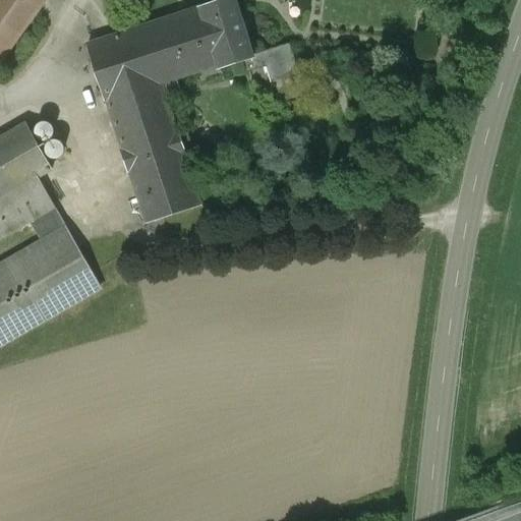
[(0,0),(0,62),(45,0),(0,0)]
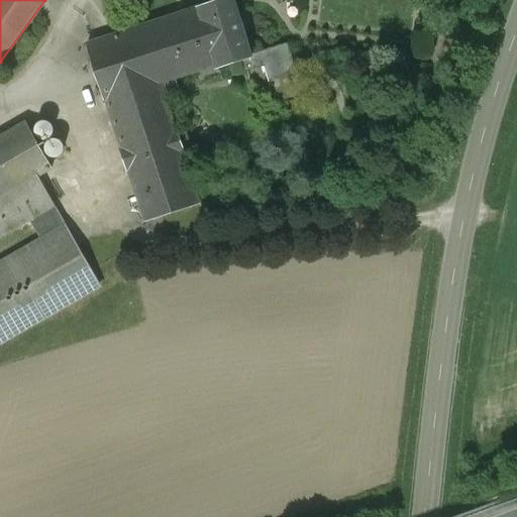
[(232,0),(225,0),(87,44),(105,100),(160,83),(200,70),(201,76),(218,70),(218,68),(241,61),(250,57),(250,56),(232,0)]
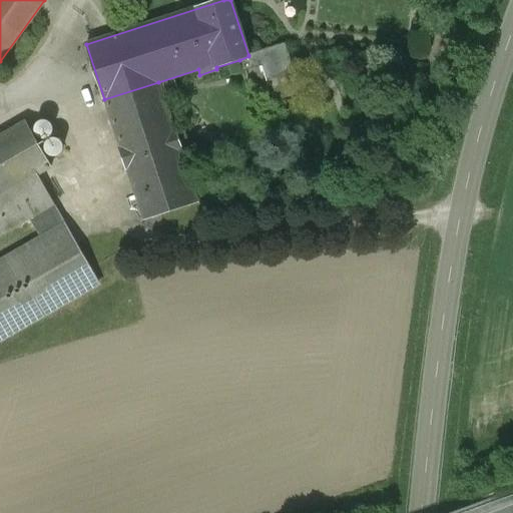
[(435,54),(437,32),(420,31),(418,53),(435,54)]
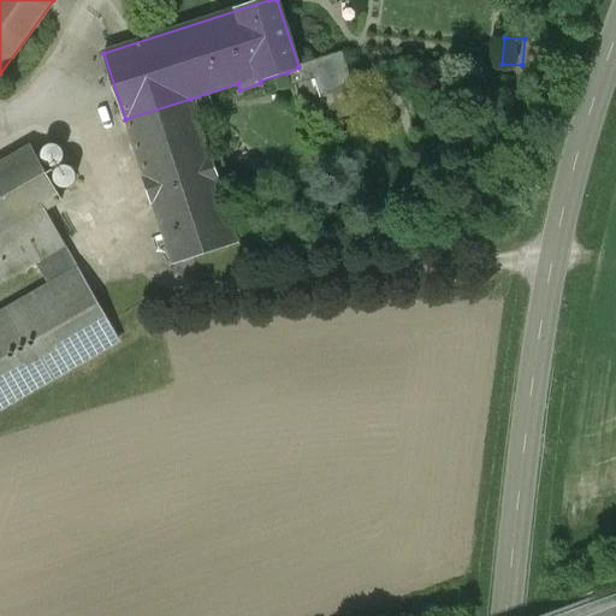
[(342,53),(298,66),(298,67),(288,72),(291,86),(314,78),(329,123),(361,113),(342,53)]
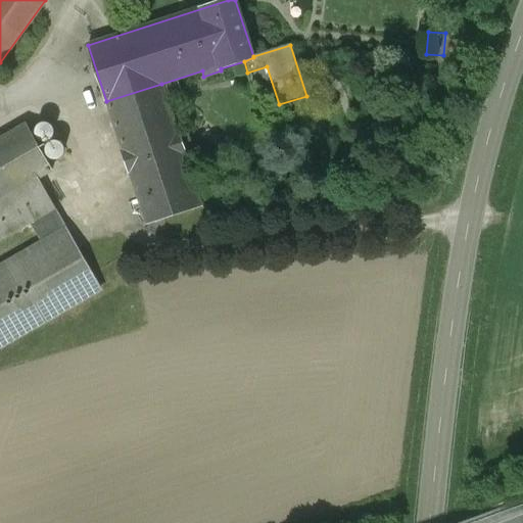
[(161,84),(106,101),(123,150),(121,151),(129,174),(130,174),(147,225),(201,206),(184,155),(186,155),(179,132),(177,133),(161,84)]
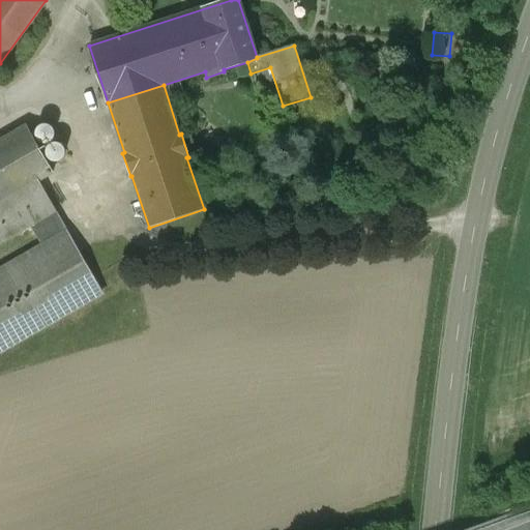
[(49,125),(45,125),(41,125),(39,126),(38,128),(37,129),(36,131),(36,133),(35,135),(36,139),(38,141),(41,143),(45,144),(48,143),(50,143),(52,141),(53,139),(54,137),(55,135),(54,131),(53,129),(51,127),(49,125)]
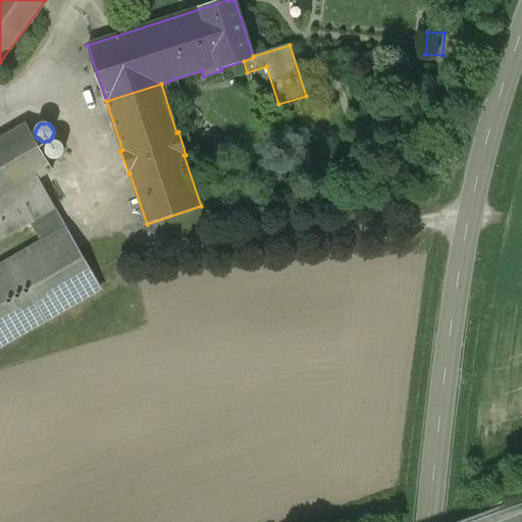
[(25,124),(0,139),(0,200),(38,178),(52,170),(25,124)]
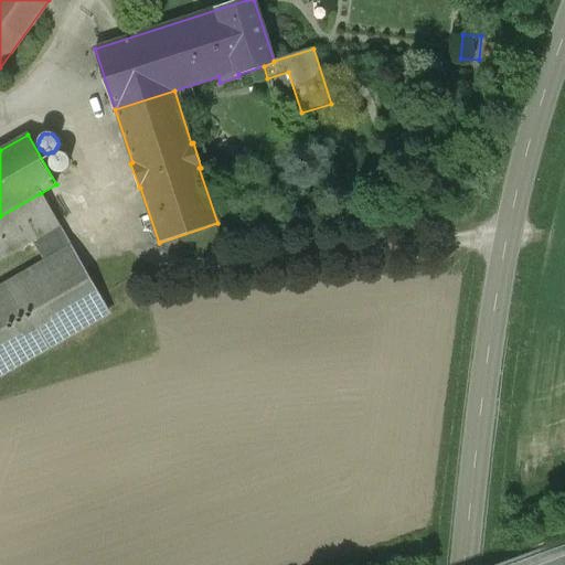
[(63,153),(61,153),(59,152),(55,153),(53,155),(52,156),(51,158),(50,159),(50,161),(49,163),(50,166),(51,168),(53,171),(55,172),(60,173),(64,171),(66,170),(68,168),(68,164),(70,162),(68,160),(67,157),(65,156),(63,153)]
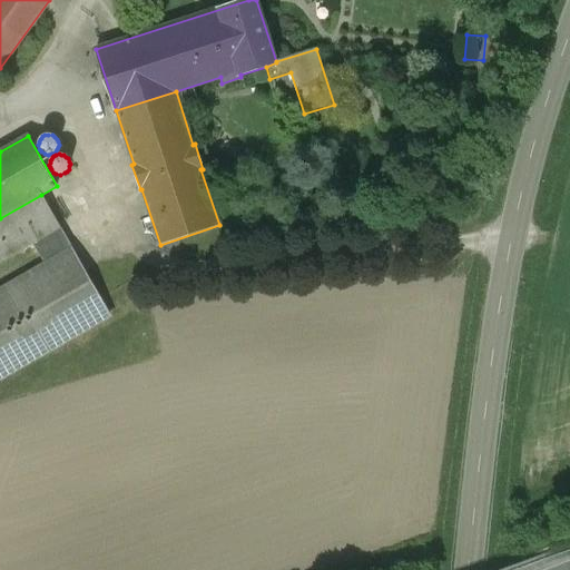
[(41,195),(0,218),(0,261),(33,243),(59,227),(60,227),(41,195)]
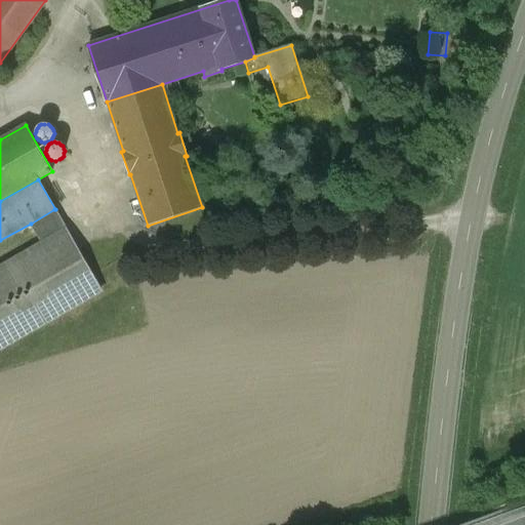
[(67,231),(54,209),(31,224),(43,244),(67,231)]
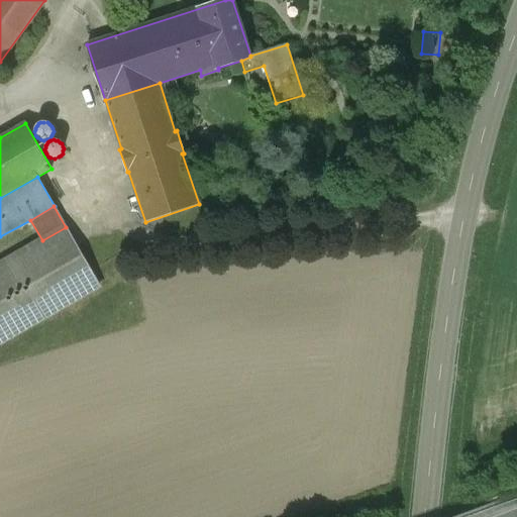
[(42,240),(0,265),(0,341),(99,285),(66,227),(42,240)]
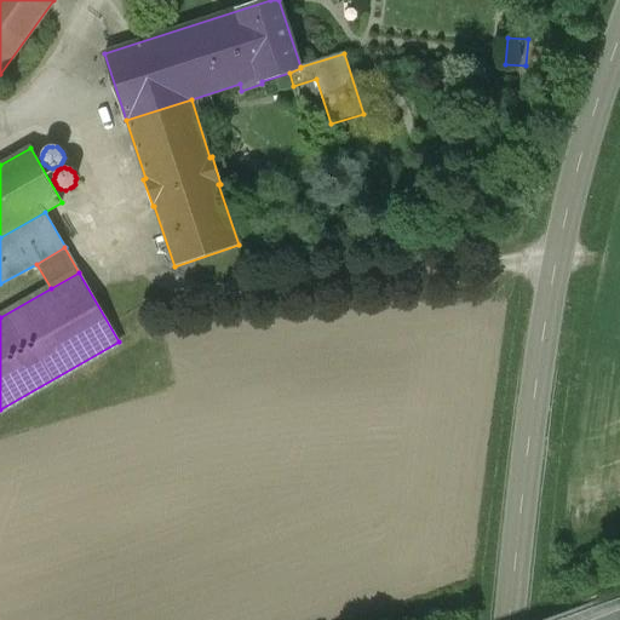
All buildings are outlined.
